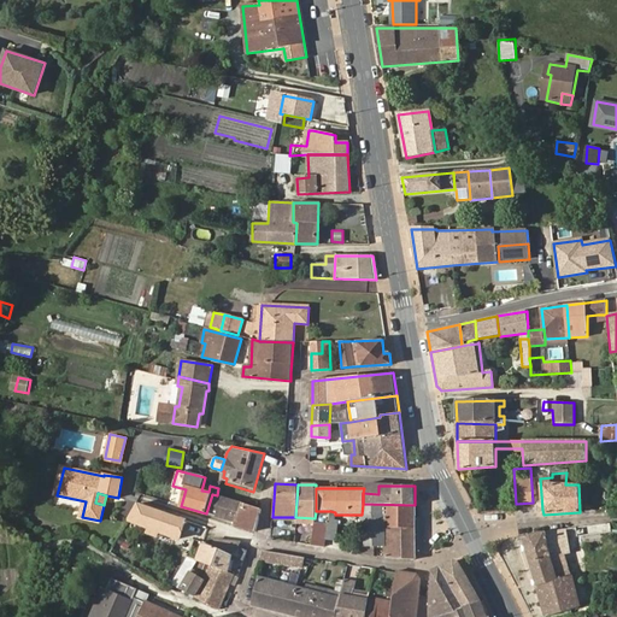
[(212,494),(206,513),(236,522),(242,504),(217,495),(212,494)]
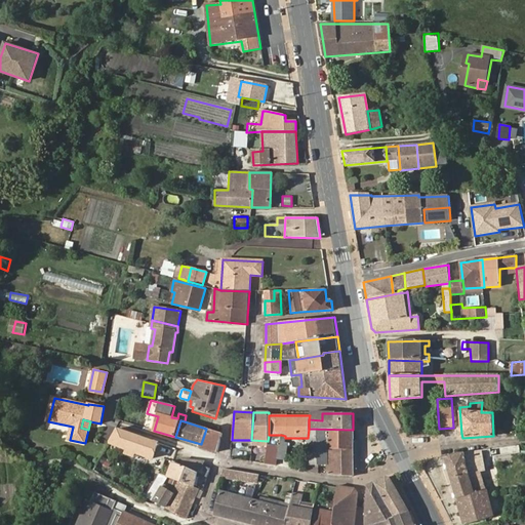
[(117,429),(109,443),(153,459),(158,443),(117,429)]
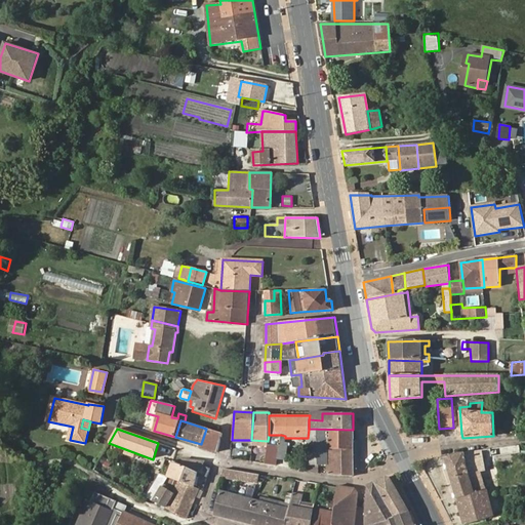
[(217,452),(223,434),(206,429),(201,444),(201,446),(217,452)]
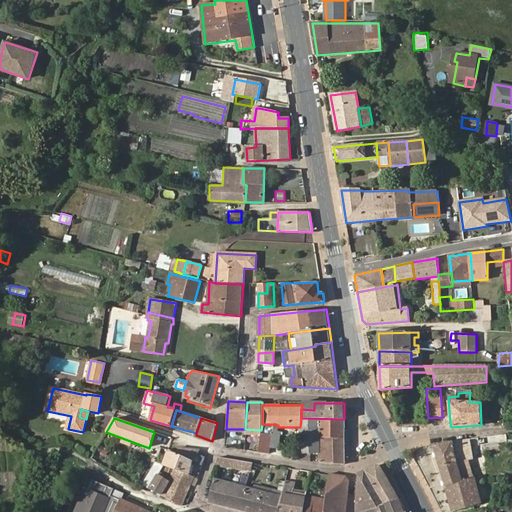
[(343,451),(344,419),(301,418),(300,427),(299,438),(297,454),(318,454),(319,463),(343,464),(343,451)]
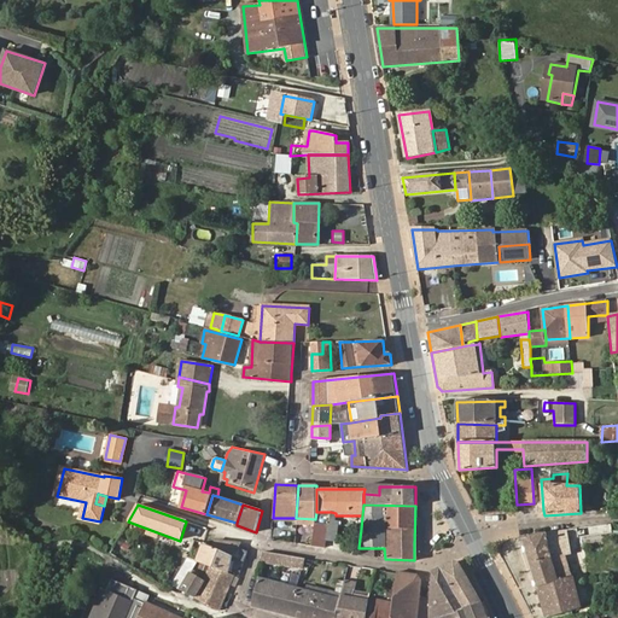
[(330,524),(327,541),(336,542),(339,520),(330,519),(330,524)]
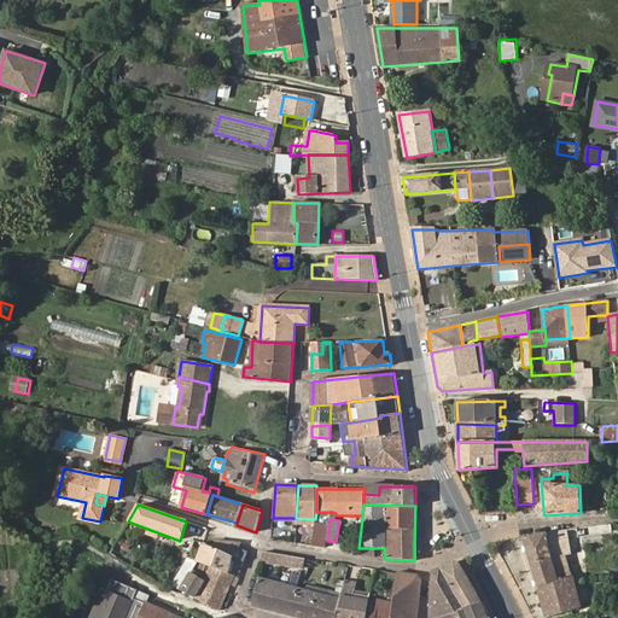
[(313,548),(327,549),(327,541),(330,524),(315,524),(313,548)]
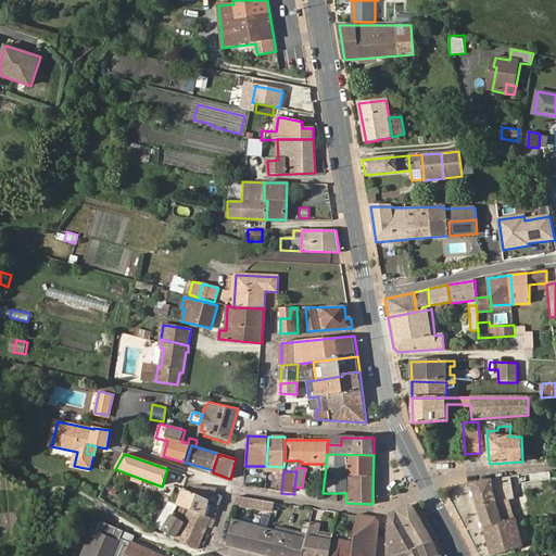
[(520,482),(550,478),(551,471),(475,484),(472,490),(492,554),(523,545),(509,498),(520,495),(520,482)]
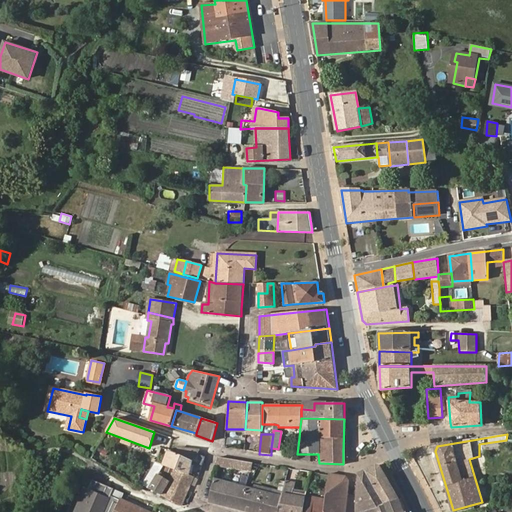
[(194,461),(198,454),(199,450),(179,447),(175,453),(193,461),(194,461)]
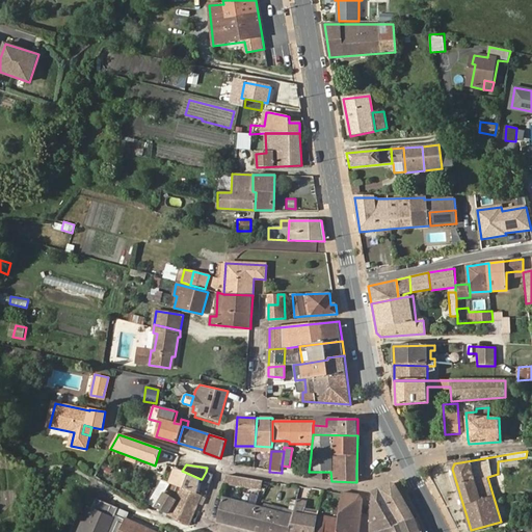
[(175,468),(168,483),(181,487),(194,493),(196,488),(200,481),(201,479),(182,471),(175,468)]
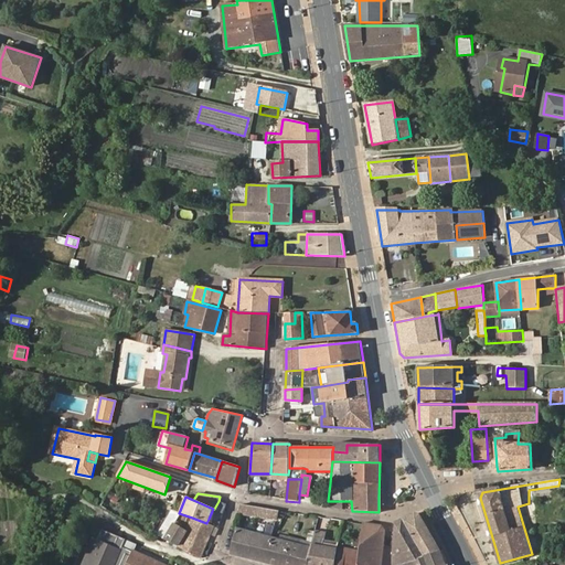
[(227,504),(219,501),(214,509),(223,513),(227,504)]
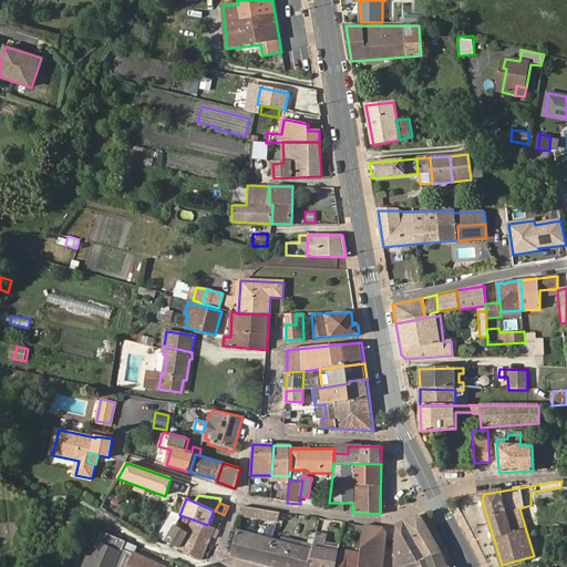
[(241,506),(239,516),(277,522),(280,513),(241,506)]
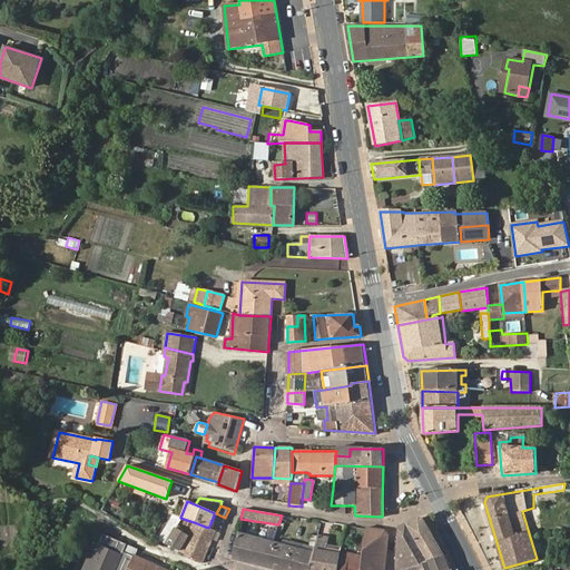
[(400,528),(396,561),(442,553),(423,520),(420,519),(400,528)]
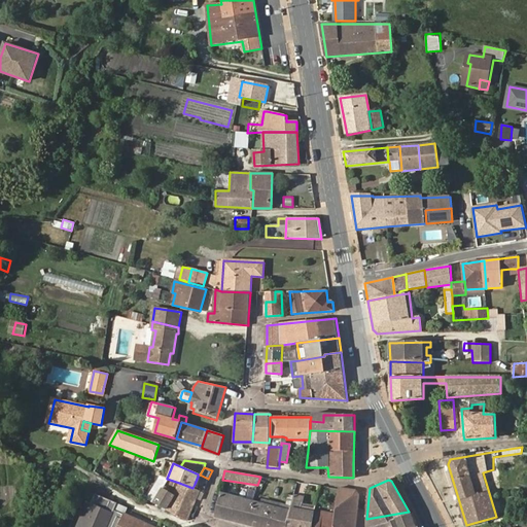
[(166,497),(191,508),(200,491),(192,488),(179,483),(174,493),(162,488),(154,502),(162,505),(166,497)]
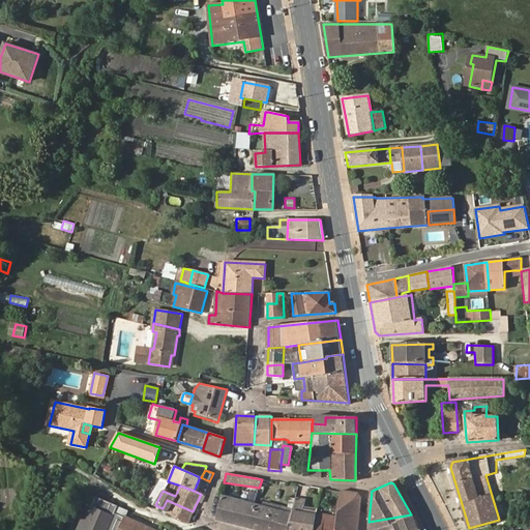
[(67,497),(71,493),(66,488),(62,492),(67,497)]
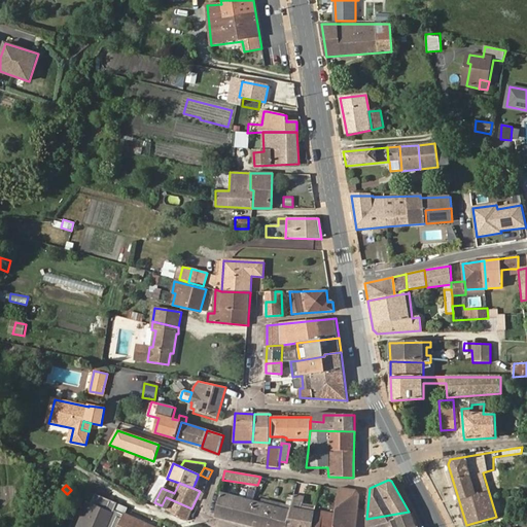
[(357,490),(339,487),(336,514),(334,526),(355,526),(360,494),(357,490)]
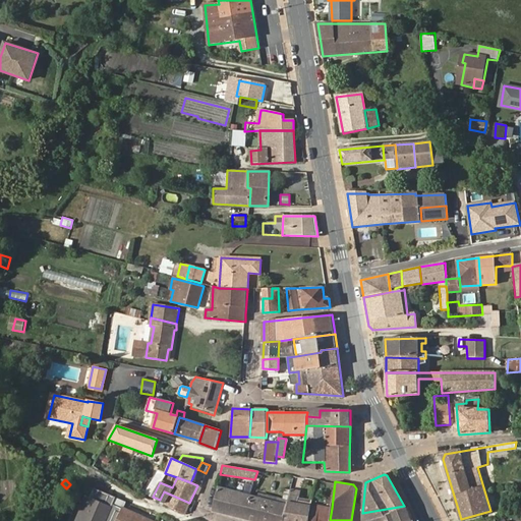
[(212,511),(254,520),(284,520),(288,505),(217,486),(212,511)]
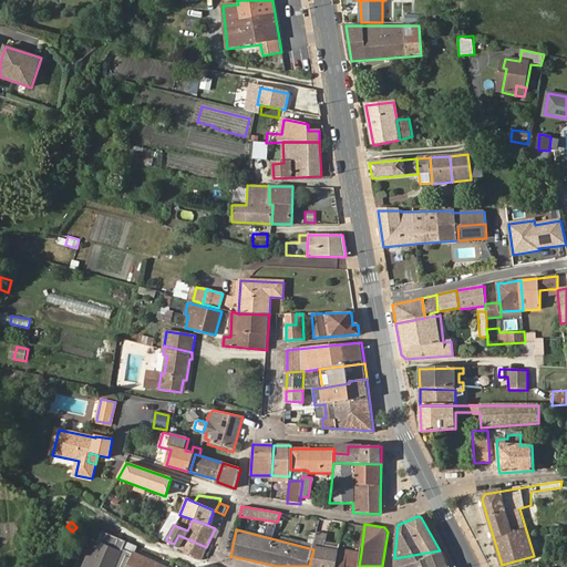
[(336,566),(339,548),(342,535),(317,532),(313,549),(309,566),(336,566)]
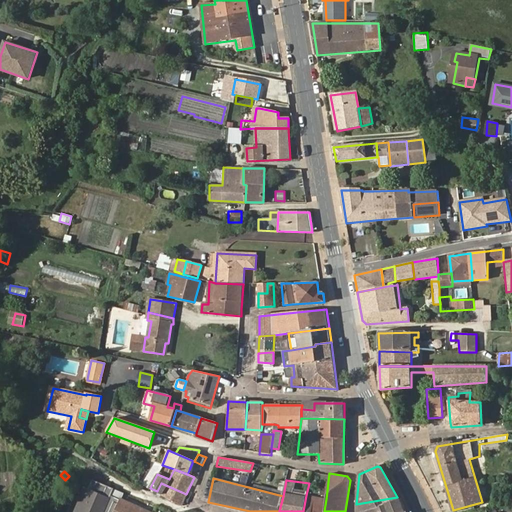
[(182,504),(186,494),(161,483),(157,491),(182,504)]
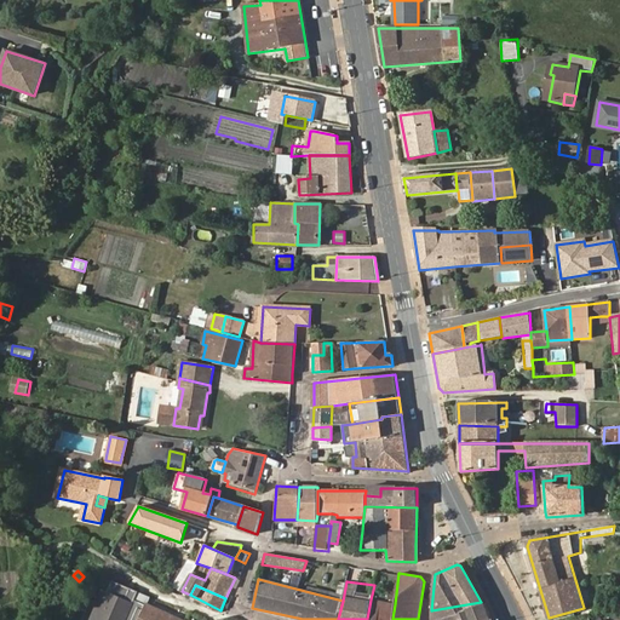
[(172,619),(184,619),(185,618),(147,598),(141,608),(160,619),(166,619),(168,619),(172,619)]
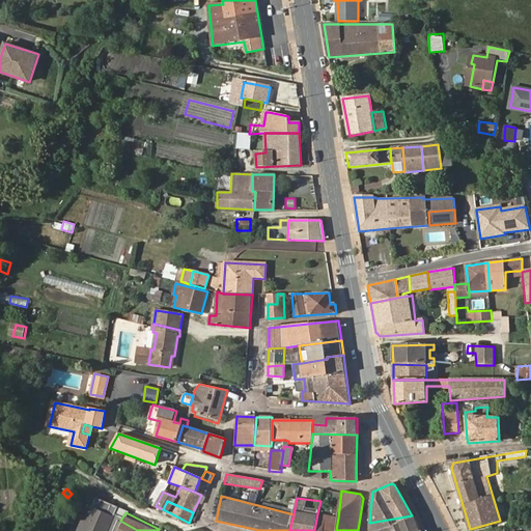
[(314,530),(336,530),(338,518),(317,513),(314,530)]
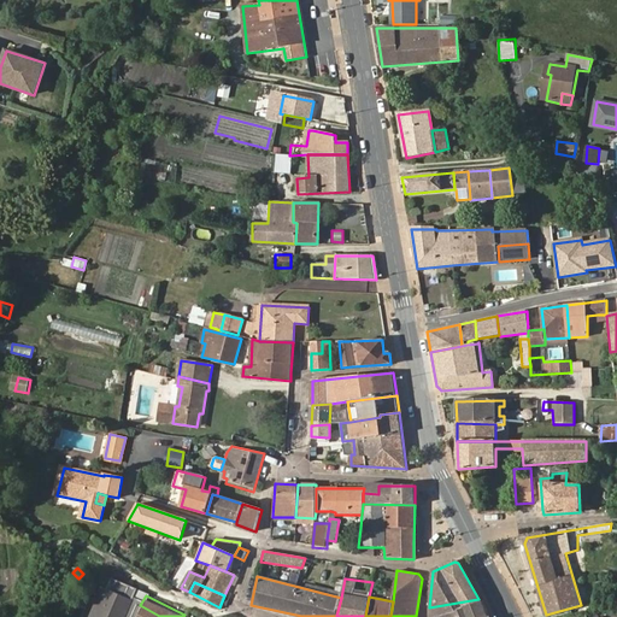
[(486,616),(479,599),(429,607),(429,613),(429,616),(486,616)]
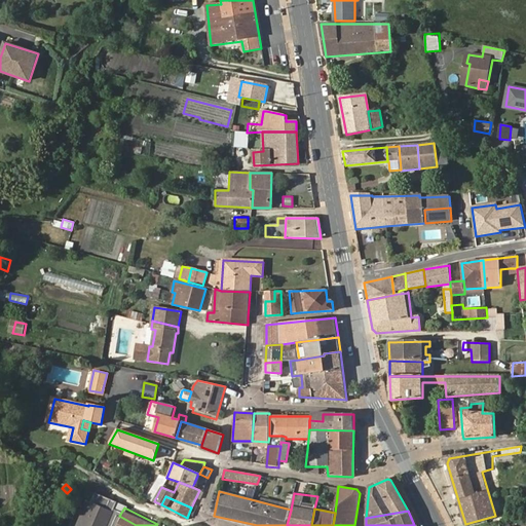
[(146,525),(143,525),(141,525),(136,525),(119,516),(114,525),(146,525)]
